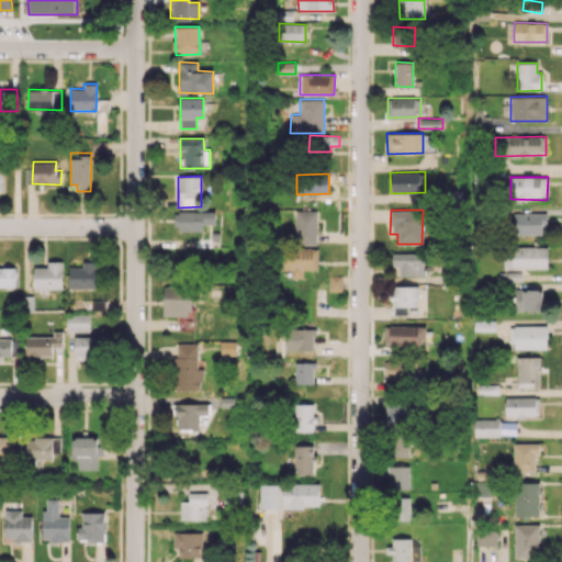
[(215,224),(214,211),(173,212),(173,231),(203,229),(203,224),(215,224)]
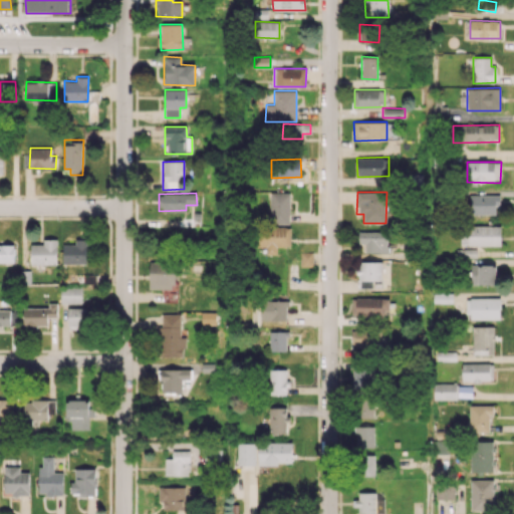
[(289,193),(269,193),(270,224),(289,223),(289,193)]
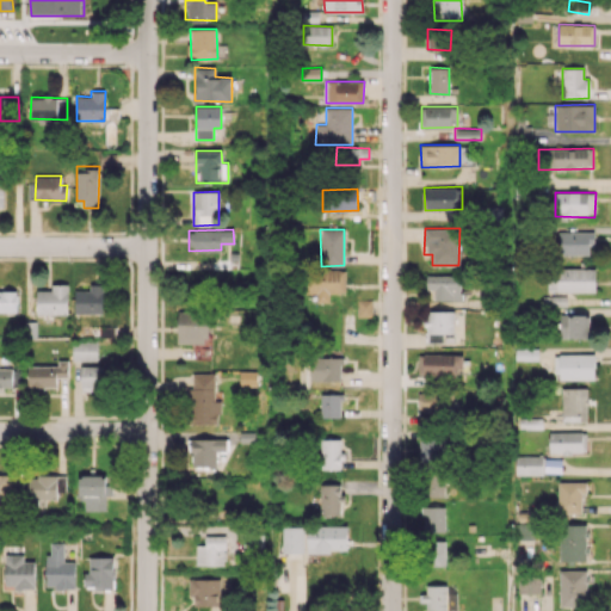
[(588,255),(590,246),(594,246),(594,232),(559,230),(557,254),(588,255)]
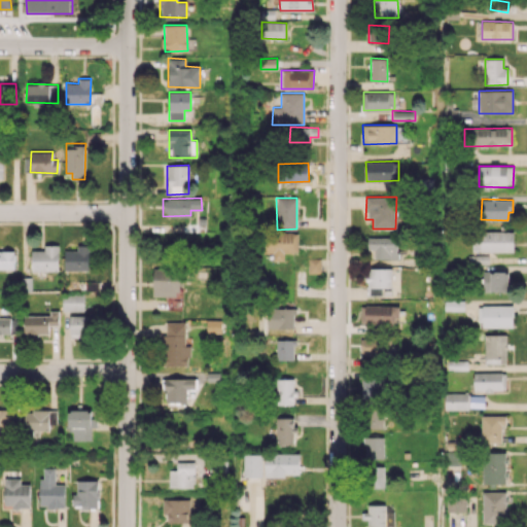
[(513,251),(514,232),(475,231),(475,251),(513,251)]
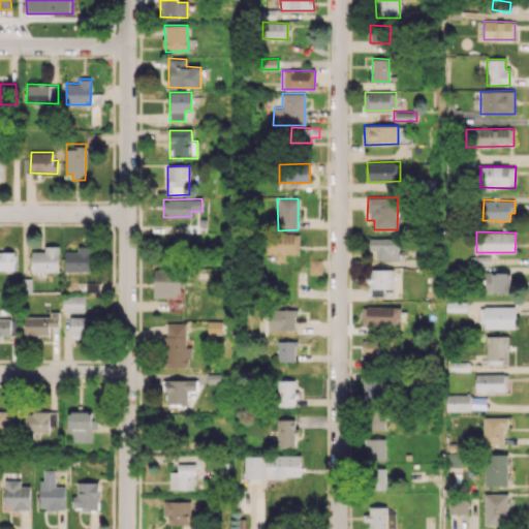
[(299,253),(299,235),(265,234),(263,254),(274,254),(274,261),(285,261),(285,253),(299,253)]
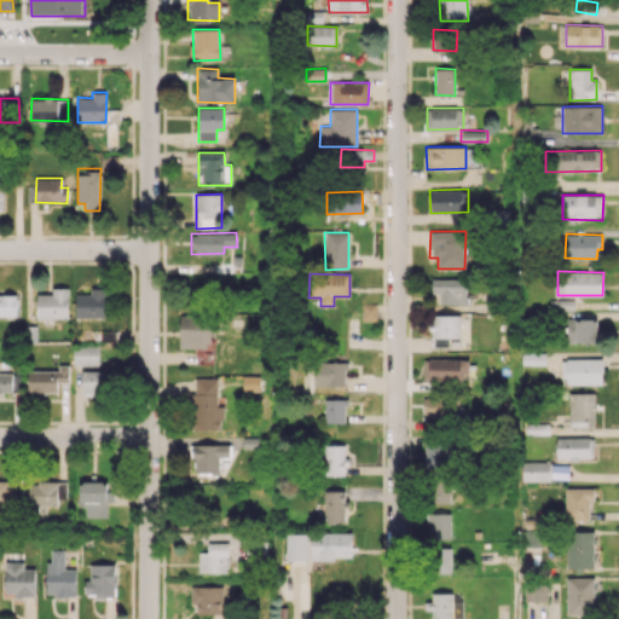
[(432,293),(440,293),(439,304),(467,305),(467,278),(432,278),(432,293)]
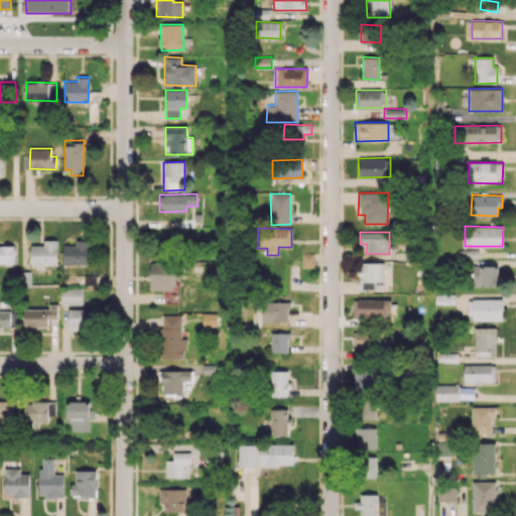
[(57,265),(56,240),(42,240),(43,245),(30,245),(31,265),(57,265)]
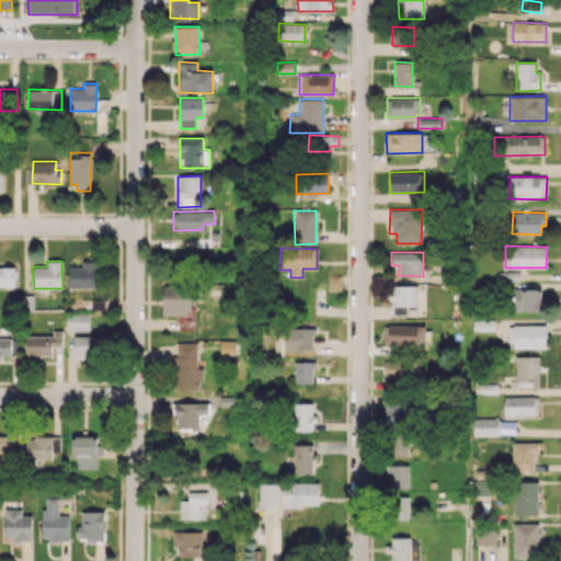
[(68,287),(95,288),(95,261),(82,261),(82,266),(69,266),(68,287)]
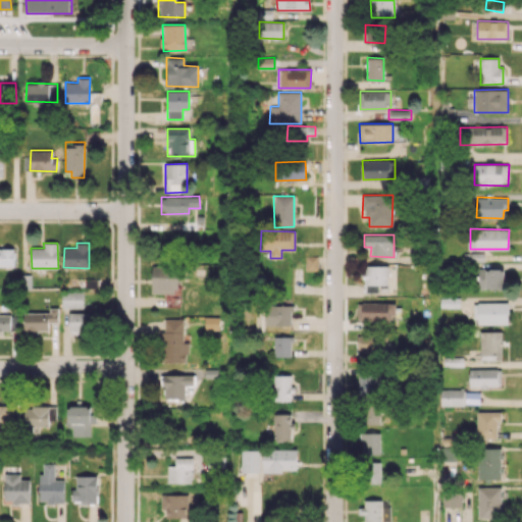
[(0,265),(14,266),(14,249),(0,249),(0,265)]
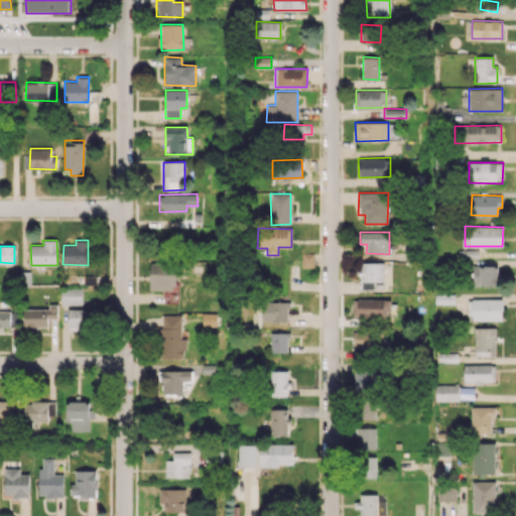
[(176,263),(150,262),(149,289),(175,290),(176,263)]
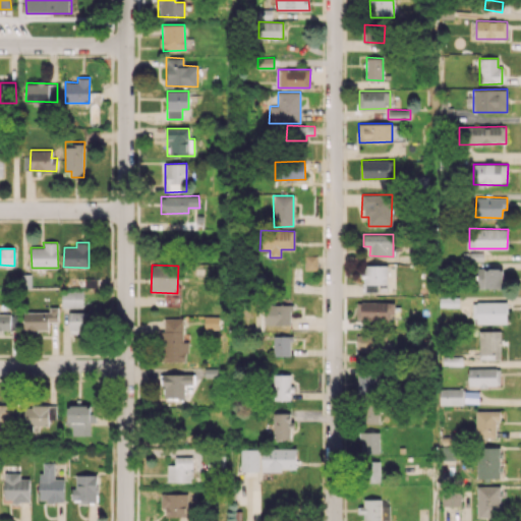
[(387,266),(362,265),(362,292),(378,292),(378,284),(386,284),(387,266)]
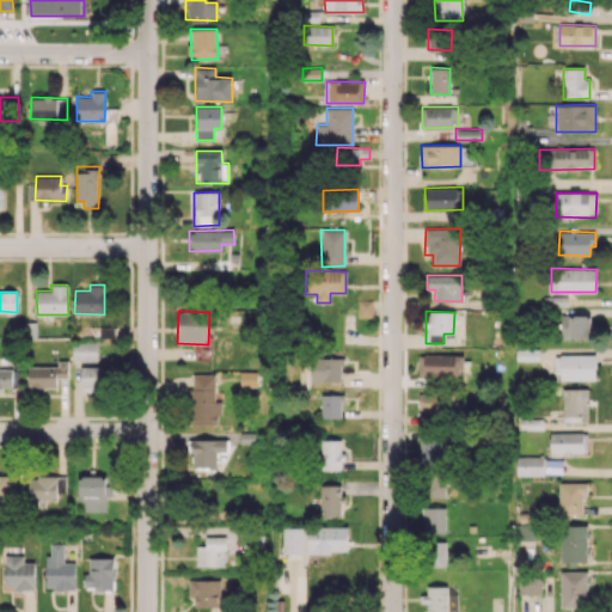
[(591,316),(561,314),(560,338),(589,340),(591,316)]
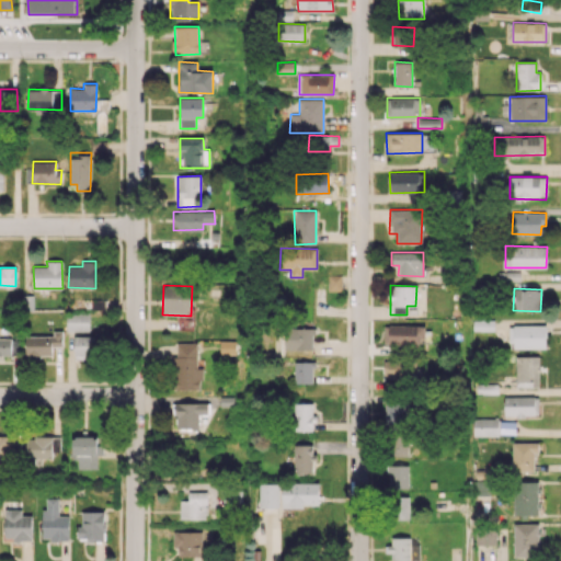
[(89,313),(66,313),(66,331),(89,331),(89,313)]
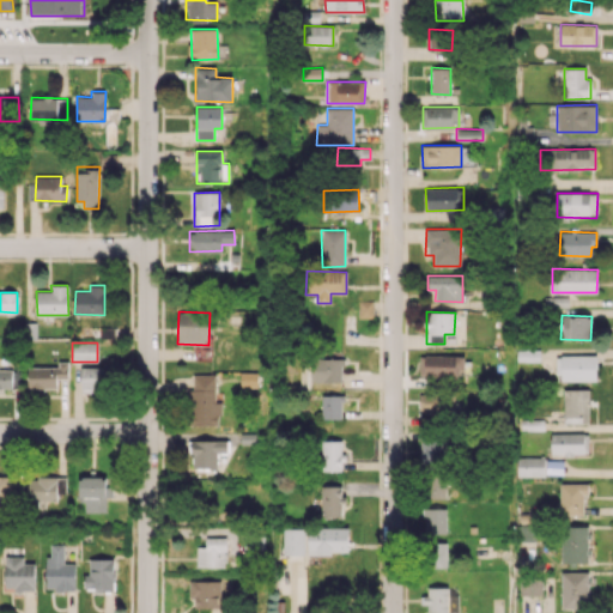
[(424,375),(462,376),(462,356),(425,354),(424,375)]
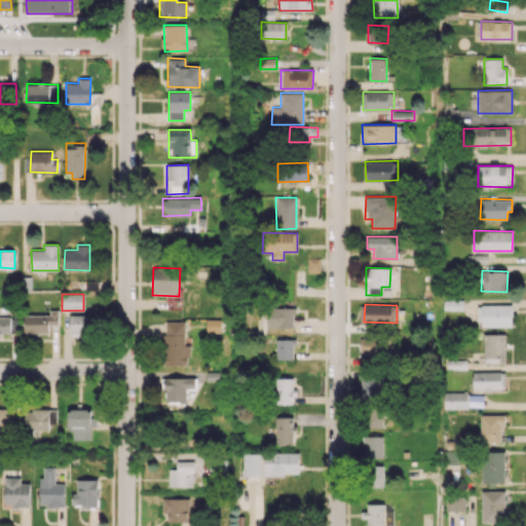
[(512,326),(512,304),(481,304),(481,326),(512,326)]
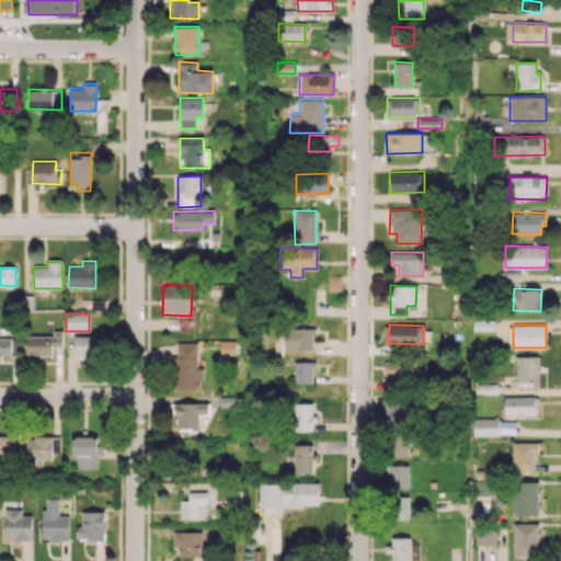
[(312,350),(312,329),(284,328),(284,348),(312,350)]
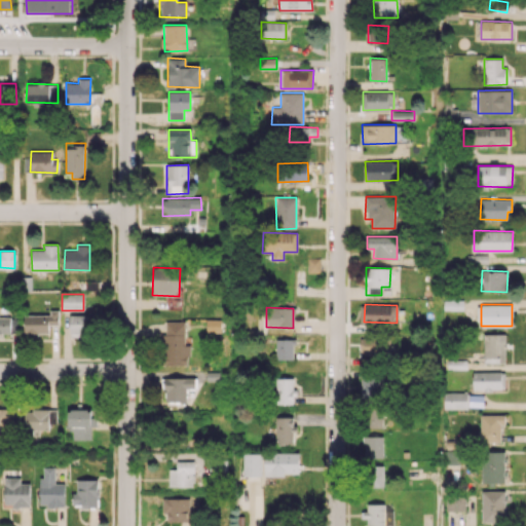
[(58,325),(58,310),(49,310),(49,315),(24,315),(24,333),(48,333),(48,325),(58,325)]
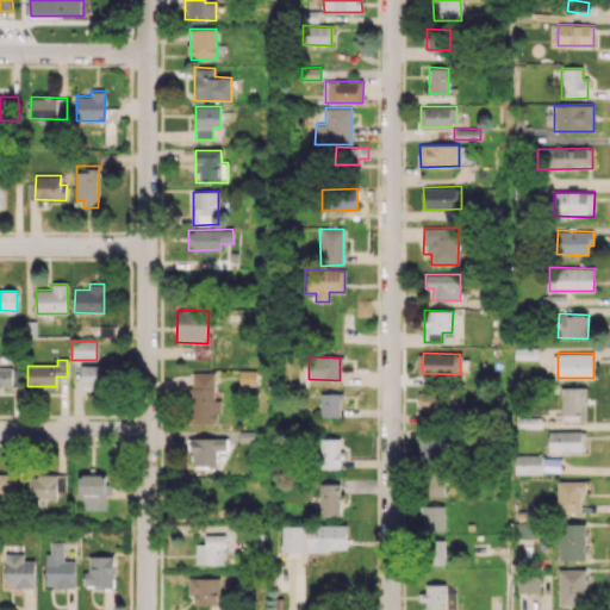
[(0,387),(11,387),(11,366),(0,365),(0,387)]
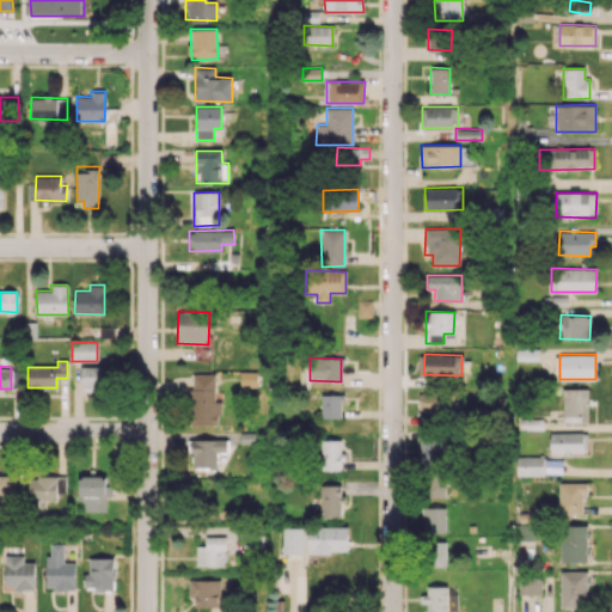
[(104,367),(81,366),(80,391),(103,391),(104,367)]
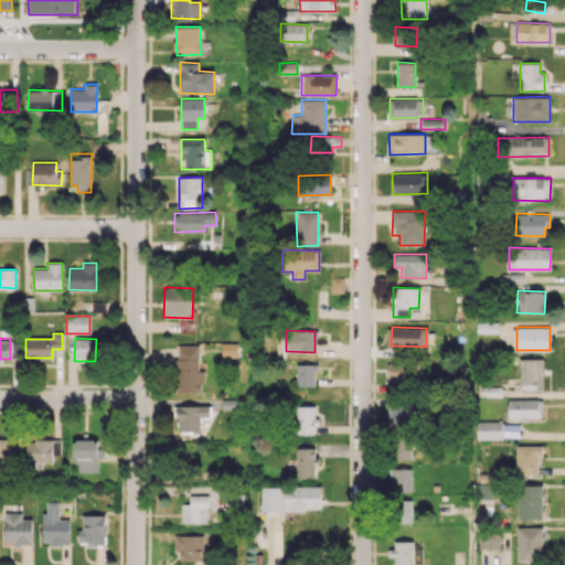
[(199,345),(178,345),(178,359),(173,359),(174,393),(203,392),(203,370),(199,371),(199,345)]
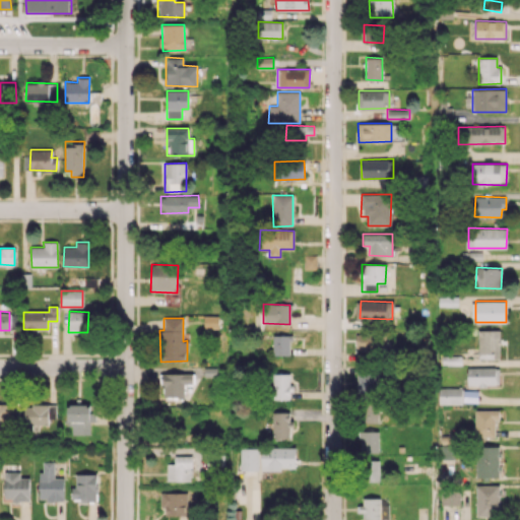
[(500,330),(478,330),(478,359),(500,359),(500,330)]
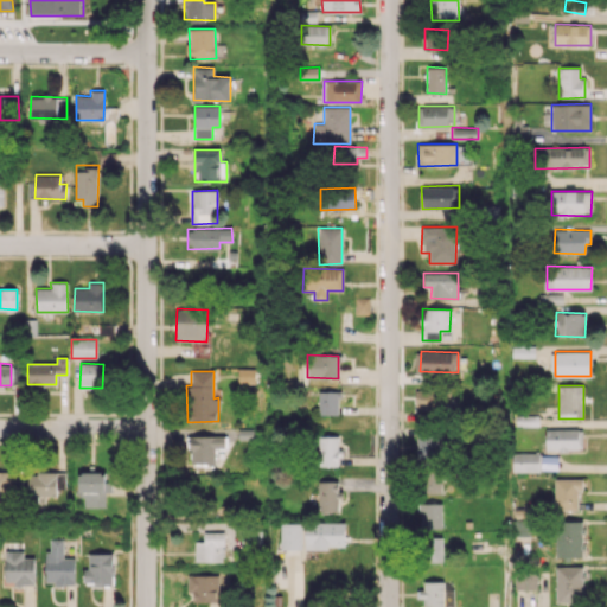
[(417,410),(442,411),(442,390),(417,390),(417,410)]
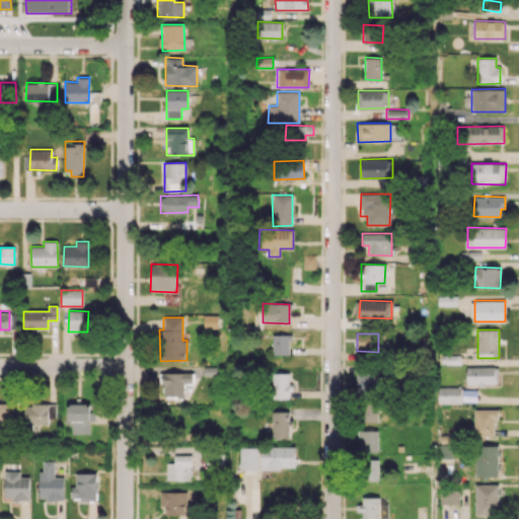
[(290,354),(290,335),(272,335),(272,355),(290,354)]
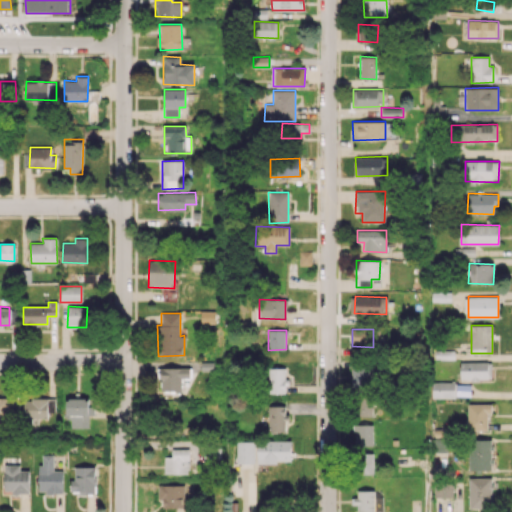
[(460,362),(460,380),(490,380),(490,362),(460,362)]
